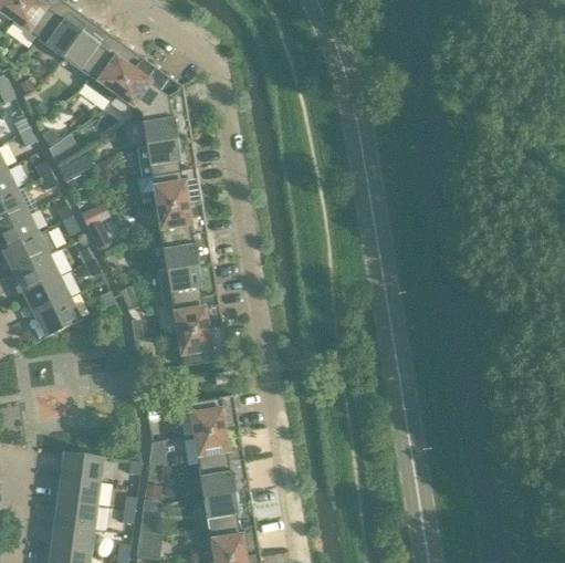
[(0,11),(10,19),(23,0),(0,0),(0,11)]
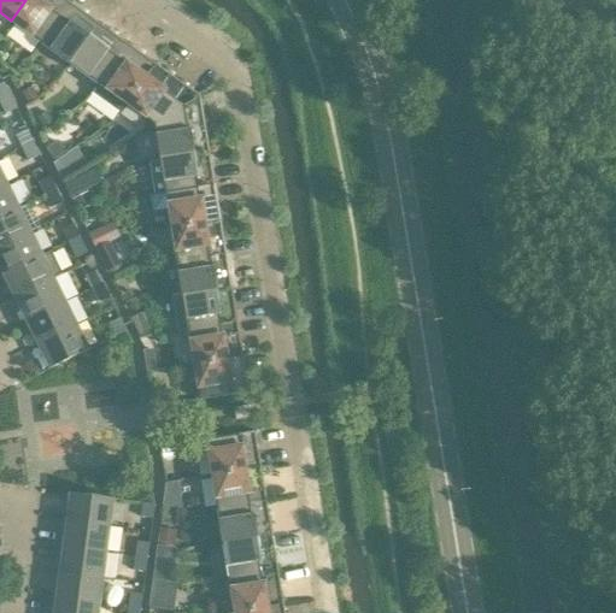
[(25,0),(11,21),(40,41),(69,0),(25,0)]
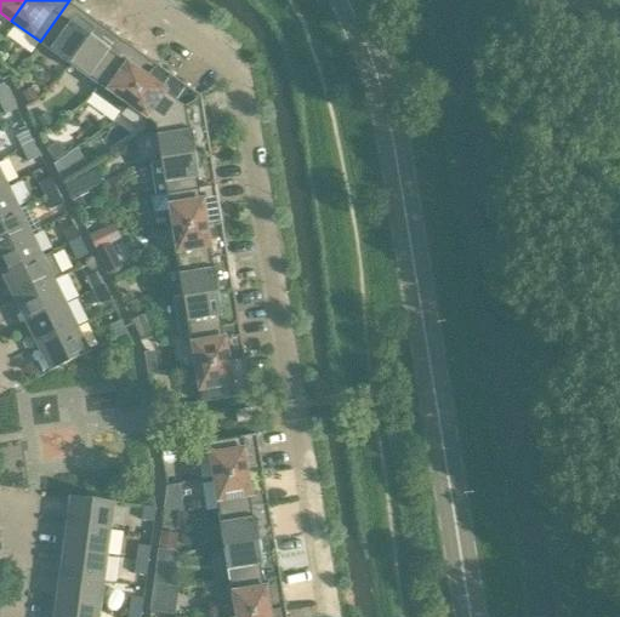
[(40,41),(68,62),(98,21),(69,0),(40,41)]
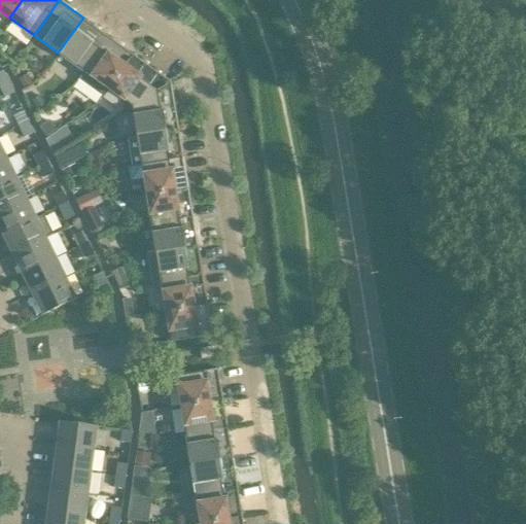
[(58,53),(82,70),(107,35),(83,18),(58,53)]
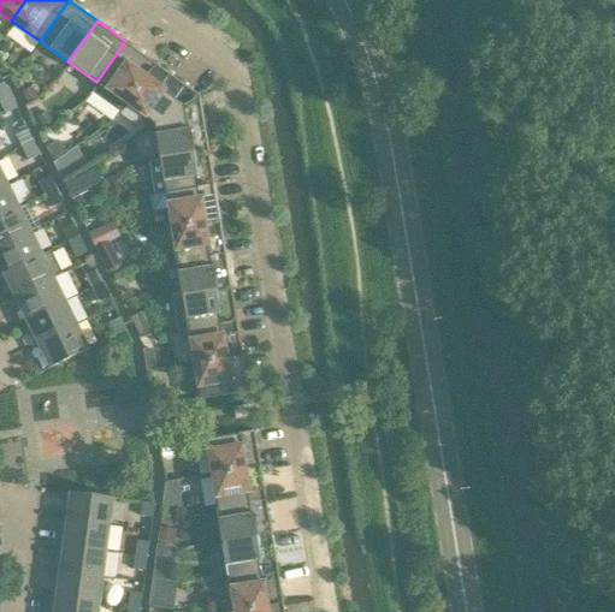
[(118,110),(124,102),(153,61),(125,41),(96,82),(90,90),(118,110)]
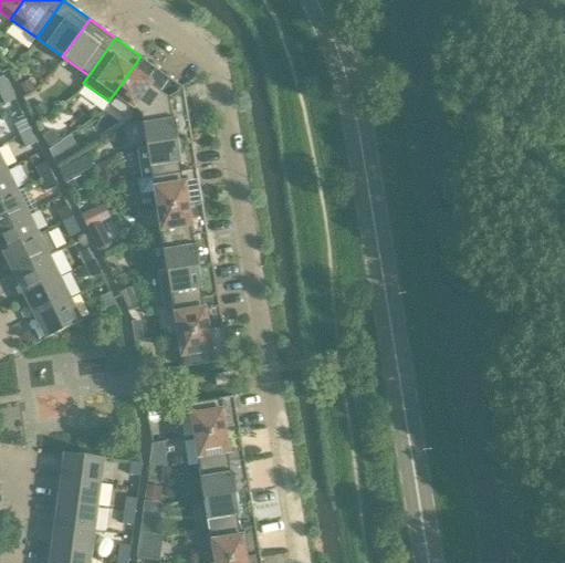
[(114,94),(140,112),(182,86),(140,56),(114,94)]
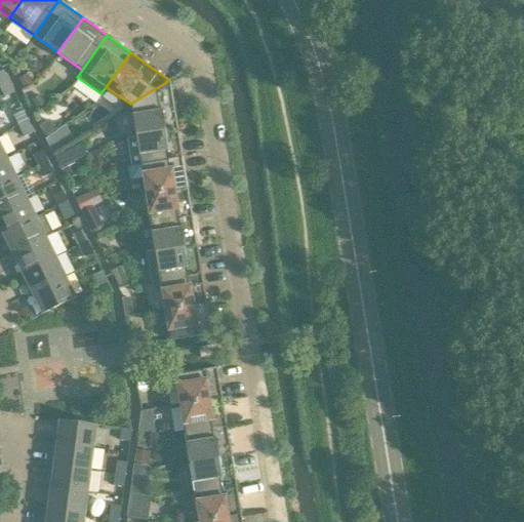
[(7,79),(0,82),(0,88),(3,95),(13,90),(7,79)]
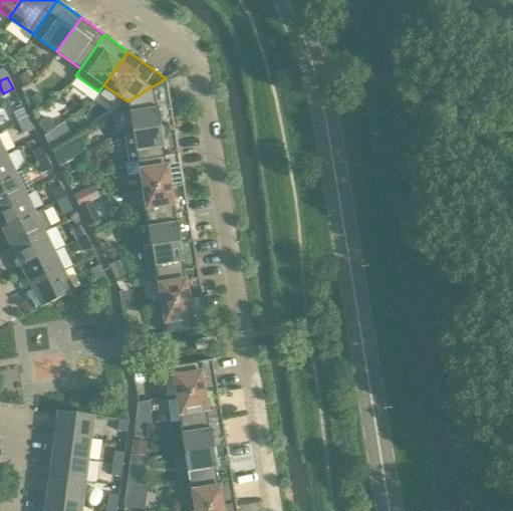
[(127,101),(132,131),(173,123),(166,78),(127,101)]
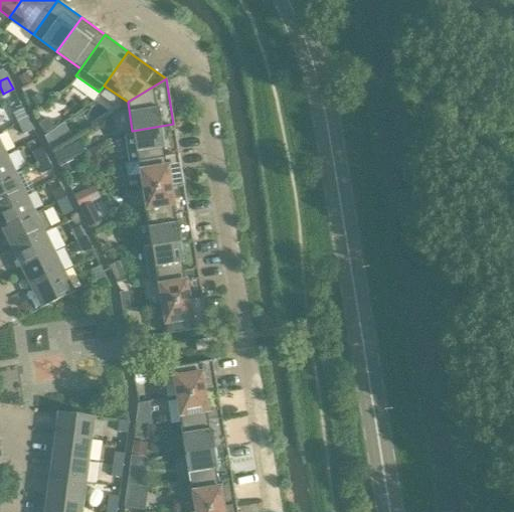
[(12,111),(17,122),(27,117),(21,106),(12,111)]
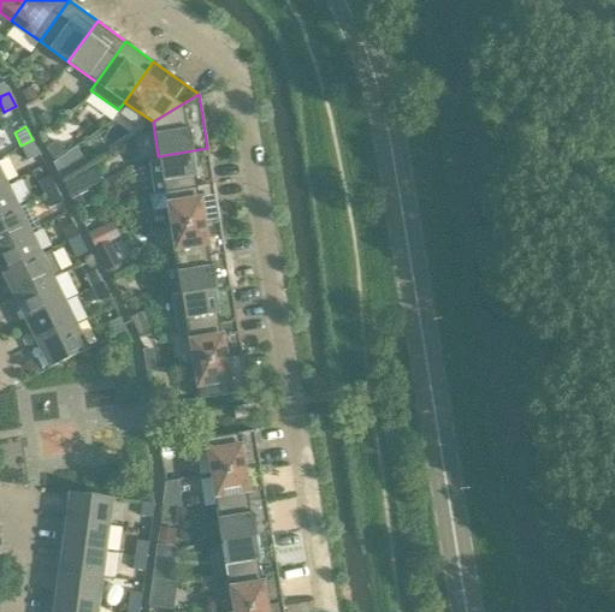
[(33,140),(21,146),(28,159),(39,153),(33,140)]
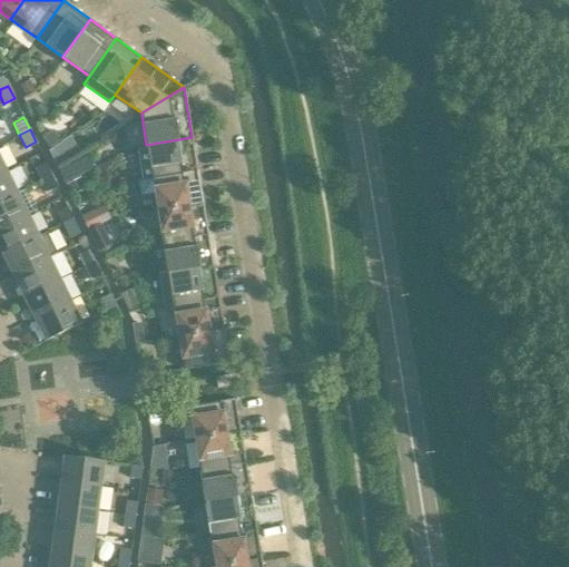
[(143,178),(151,176),(197,169),(192,137),(146,145),(137,146),(143,178)]
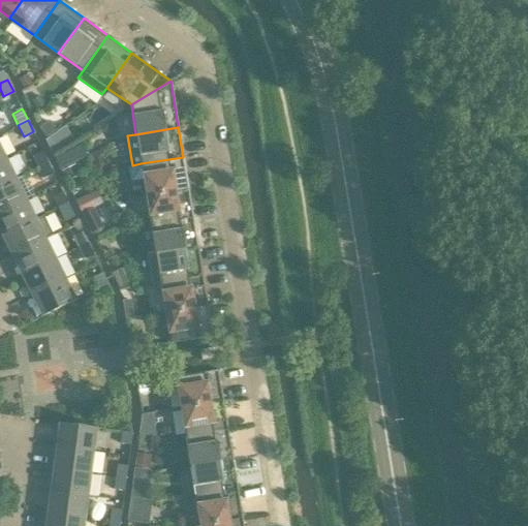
[(32,154),(37,165),(48,160),(41,149),(32,154)]
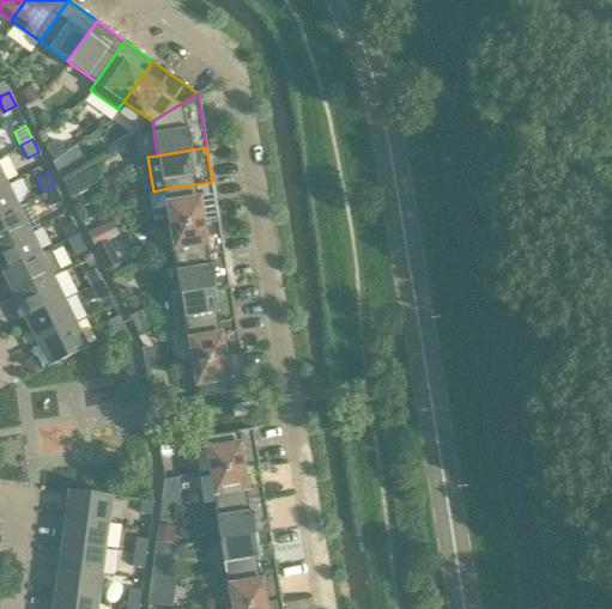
[(0,213),(18,203),(6,181),(0,183),(0,213)]
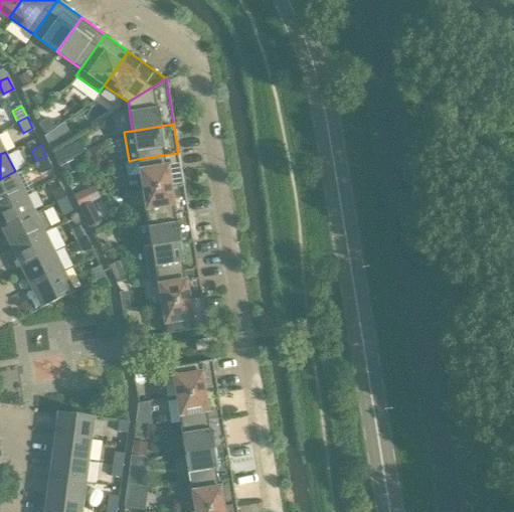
[(139,174),(142,188),(183,181),(178,153),(137,159),(129,161),(124,162),(126,176),(139,174)]
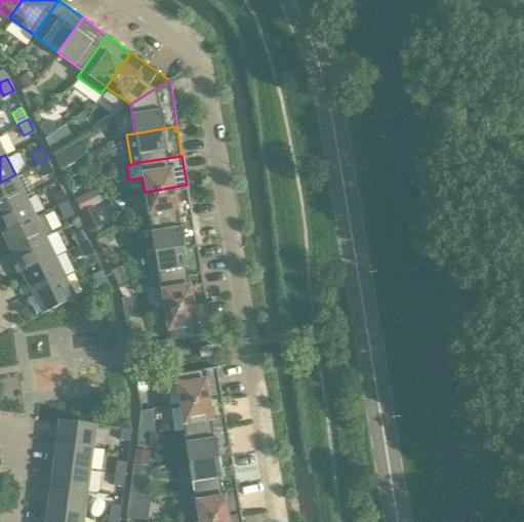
[(47,159),(37,164),(43,175),(52,170),(47,159)]
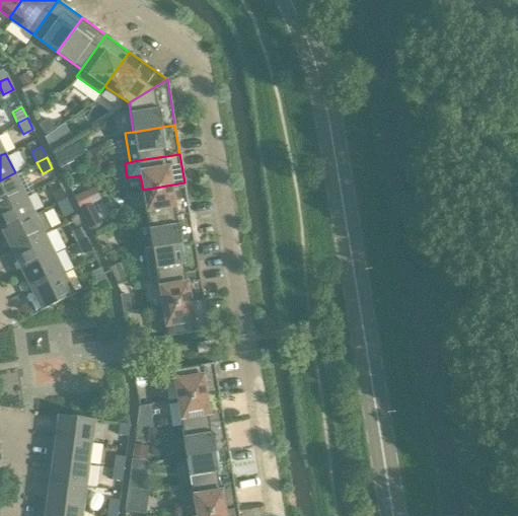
[(0,205),(25,193),(32,190),(22,169),(15,172),(0,180),(0,205)]
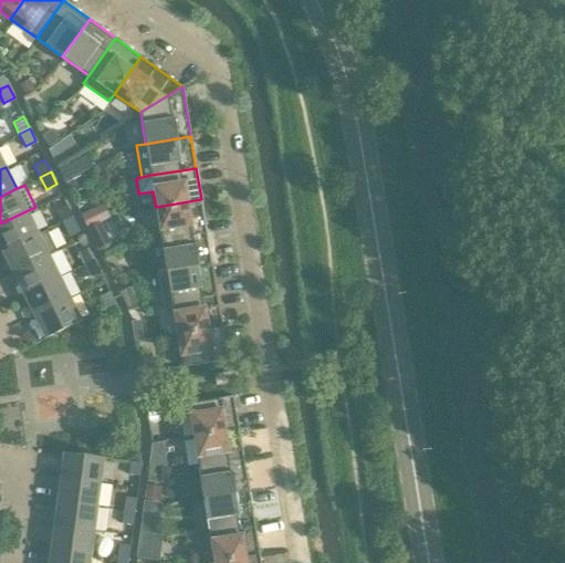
[(156,207),(160,239),(206,231),(201,199),(156,207)]
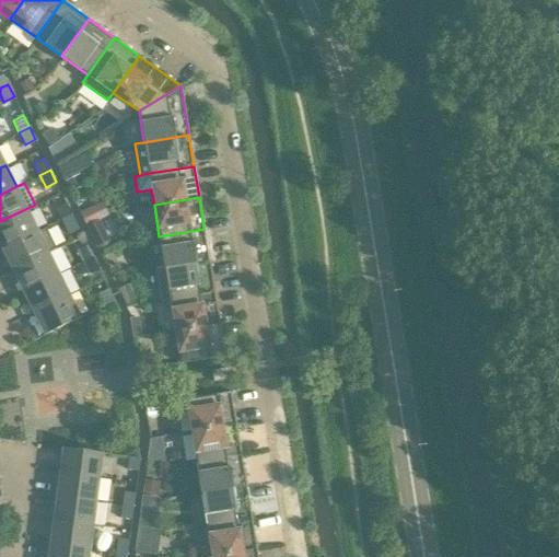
[(102,199),(79,211),(85,224),(99,218),(108,213),(102,199)]
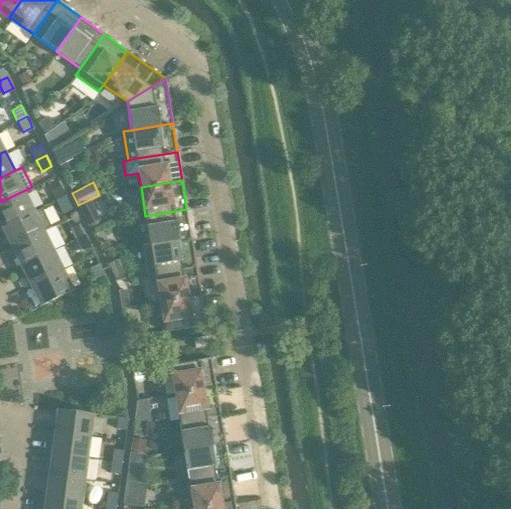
[(50,188),(56,199),(65,194),(60,184),(50,188)]
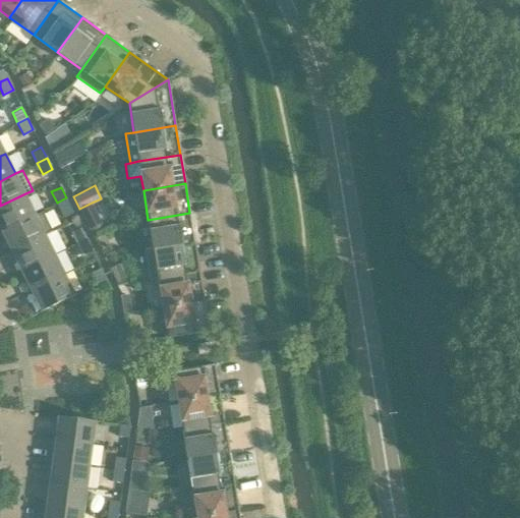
[(0,228),(1,230),(35,213),(25,193),(0,206),(0,228)]
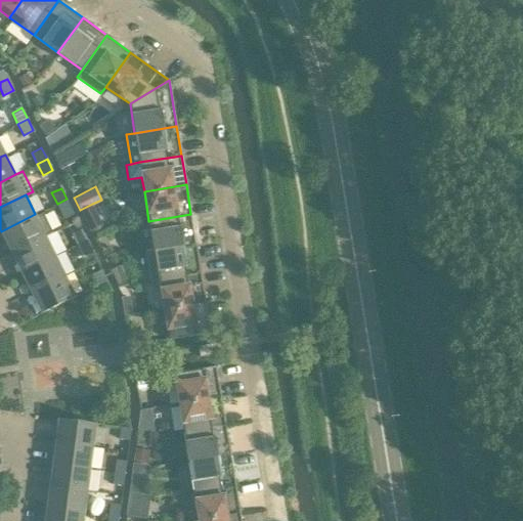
[(67,199),(57,204),(63,217),(74,213),(67,199)]
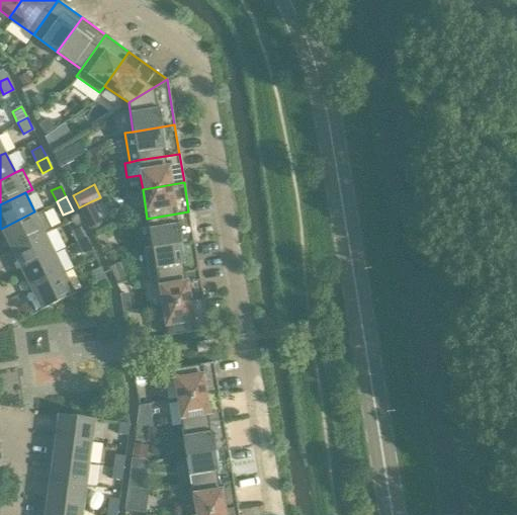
[(91,201),(79,207),(90,229),(102,223),(91,201)]
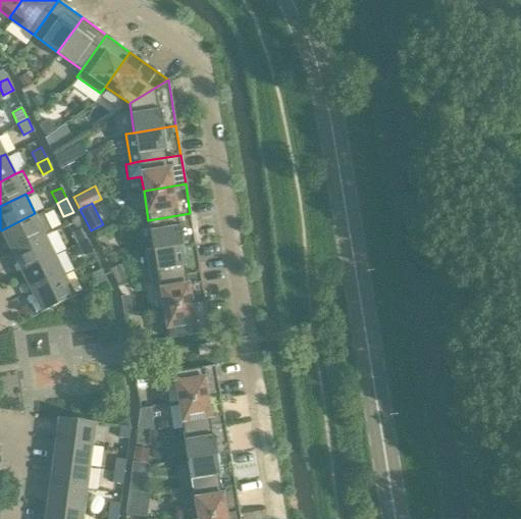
[(1,230),(11,250),(45,234),(52,229),(43,210),(35,213),(1,230)]
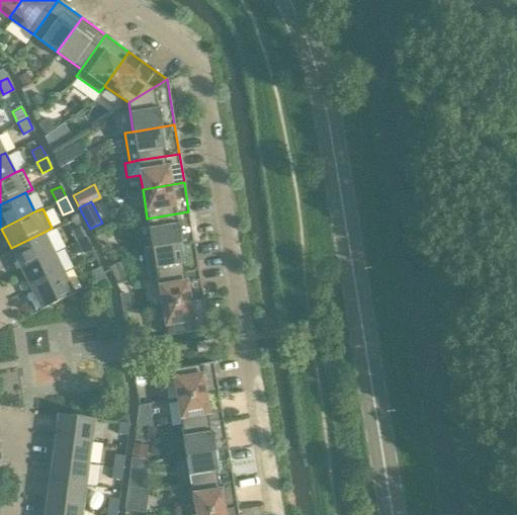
[(147,219),(152,247),(193,240),(188,211),(147,219)]
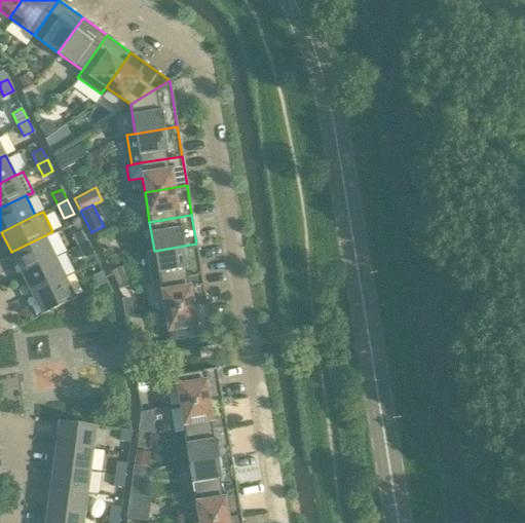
[(72,233),(77,245),(86,239),(81,228),(72,233)]
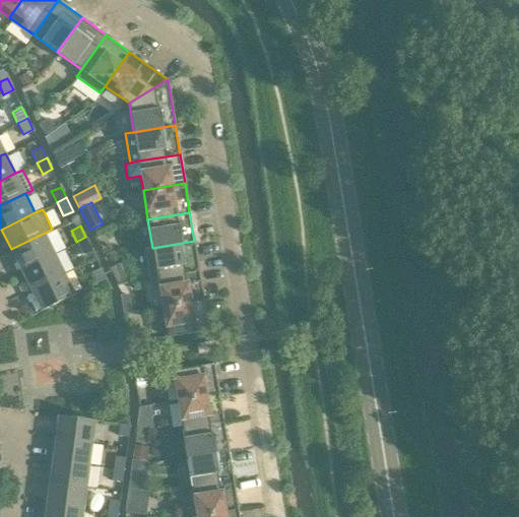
[(11,249),(20,269),(54,252),(45,233),(11,249)]
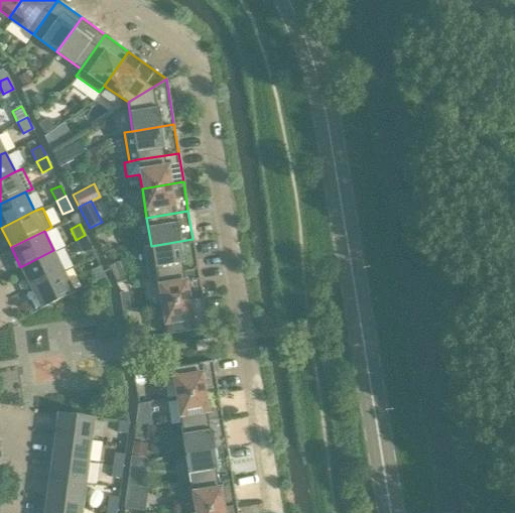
[(85,235),(76,240),(81,250),(90,246),(85,235)]
